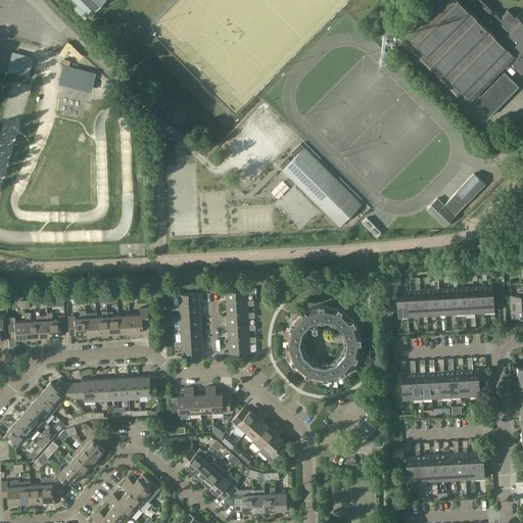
[(72,0),(88,16),(103,0),(72,0)]
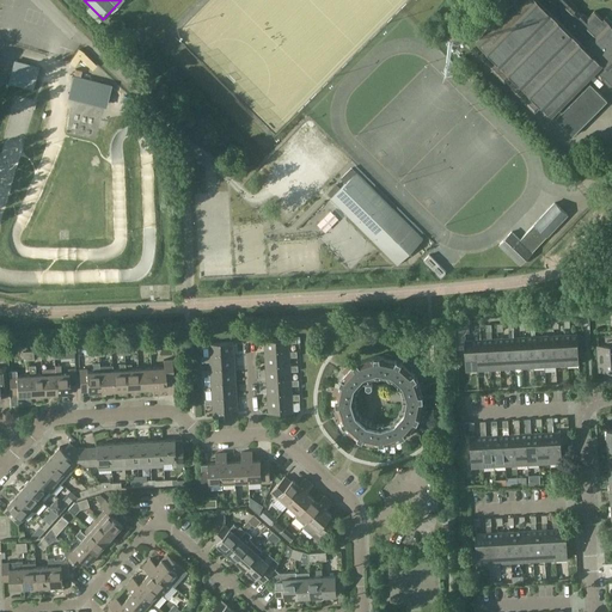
[(501,0),(508,7),(505,11),(476,40),(487,50),(479,57),(505,83),(506,81),(510,86),(510,87),(536,112),(543,105),(552,115),(594,73),(601,80),(604,78),(611,85),(611,25),(605,18),(603,19),(594,11),(587,18),(583,13),(582,14),(576,10),(577,8),(569,0),(501,0)]
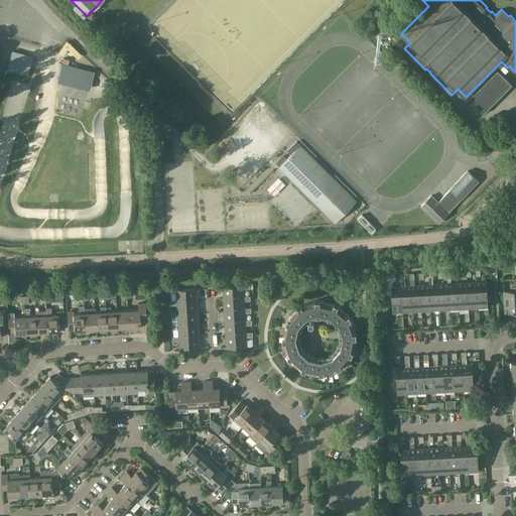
[(383,26),(379,30),(386,38),(390,33),(387,30),(383,26)]
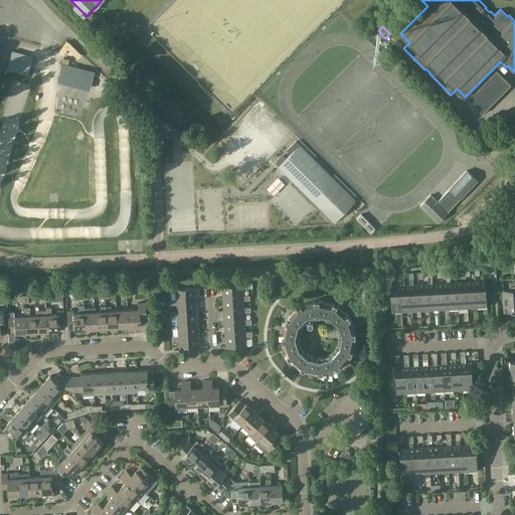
[(61,63),(57,79),(90,88),(93,71),(61,63)]
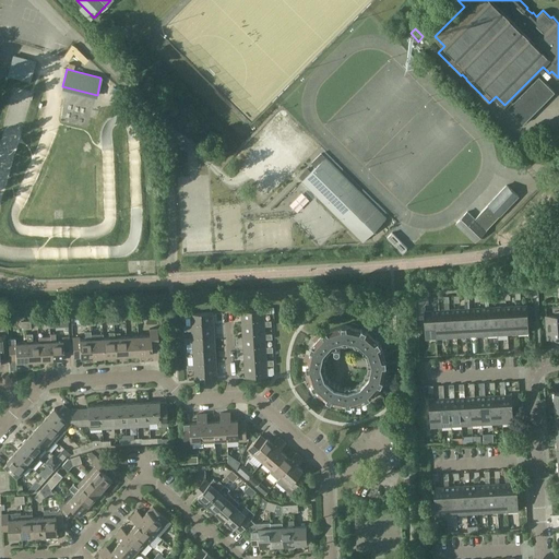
[(540,75),(509,107),(524,122),(555,91),(540,75)]
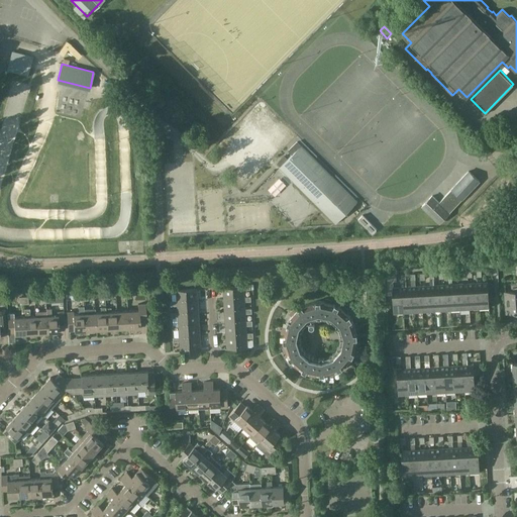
[(357,202),(301,145),(280,168),(335,224),(357,202)]
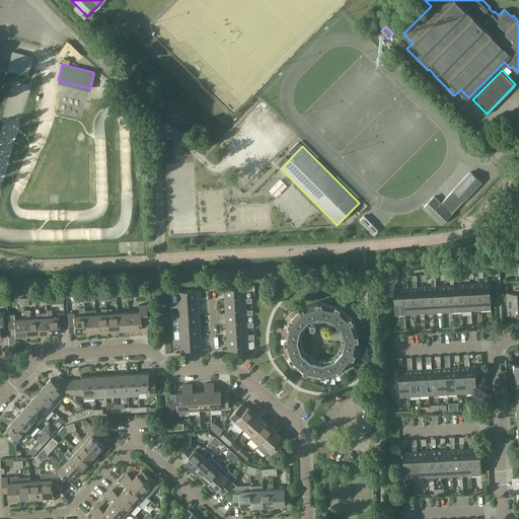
[(441,224),(470,194),(480,182),(470,172),(441,204),(434,197),(424,208),(441,224)]
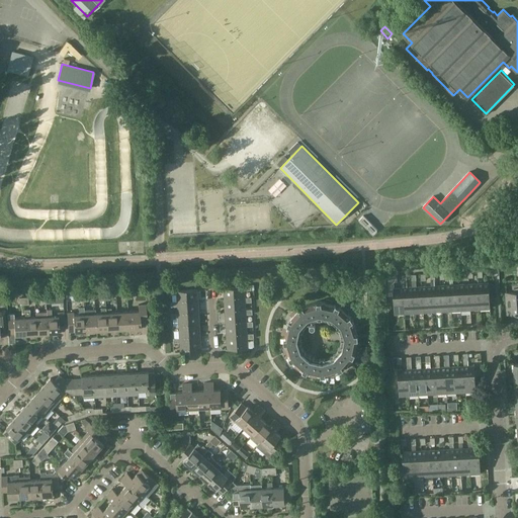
[(380,226),(366,211),(360,220),(374,233),(380,226)]
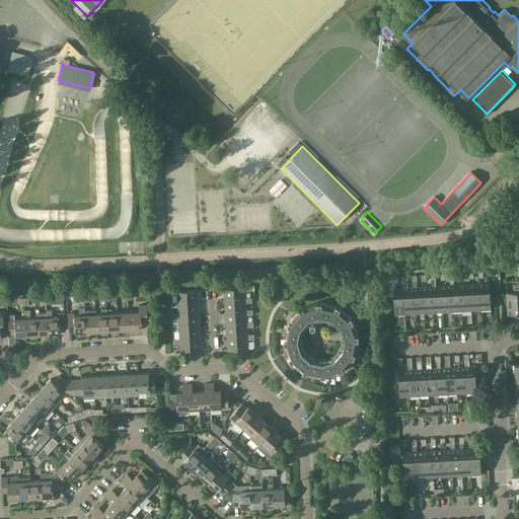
[(480,284),(482,308),(491,308),(490,283),(480,284)]
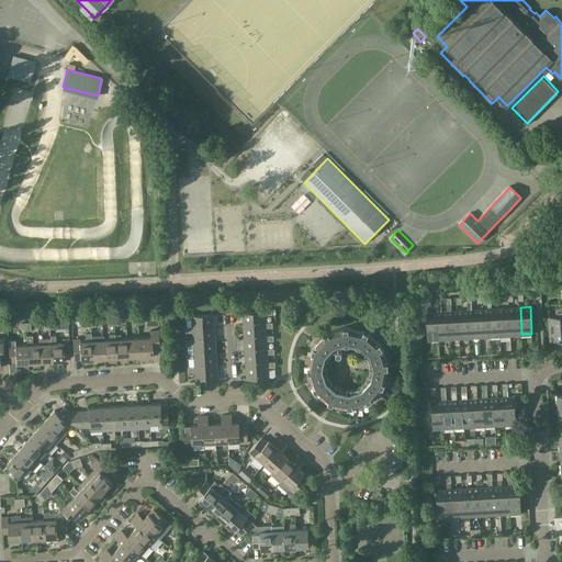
[(501,335),(512,335),(509,307),(499,308),(501,335)]
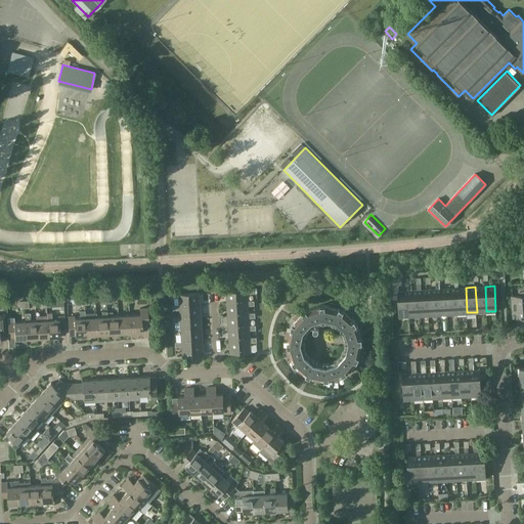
[(477,312),(486,311),(485,287),(475,287),(477,312)]
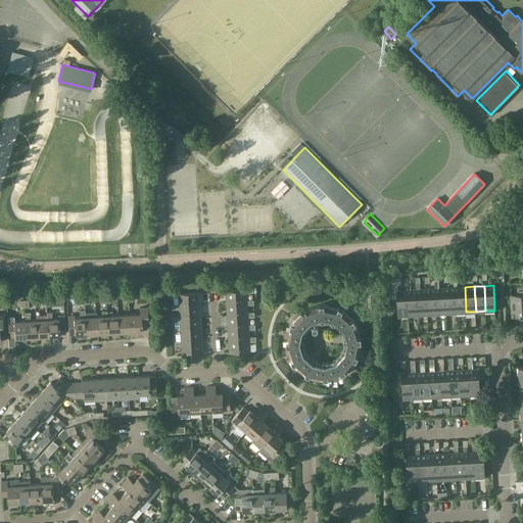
[(447,313),(457,313),(456,287),(446,288),(447,313)]
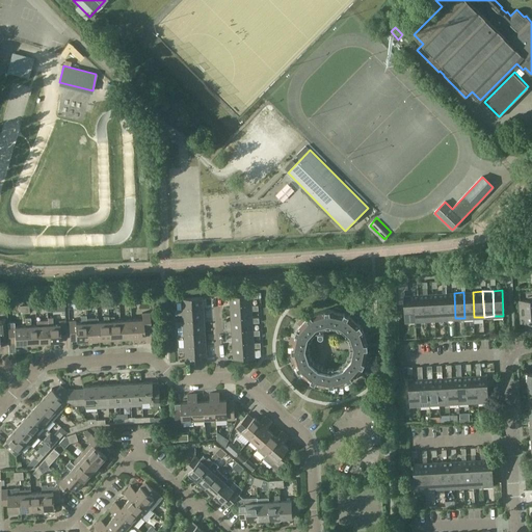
[(464,318),(474,317),(473,292),(463,292),(464,318)]
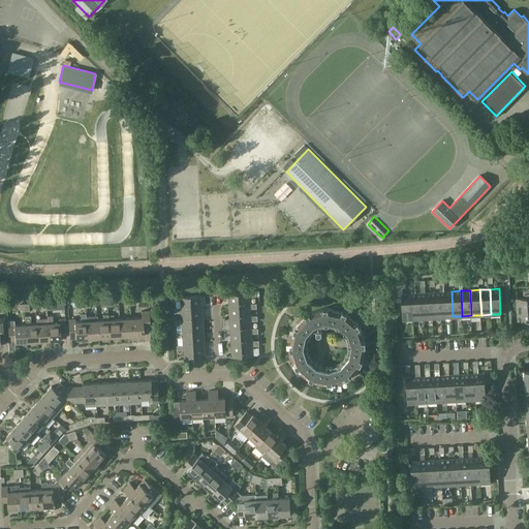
[(433,318),(442,317),(441,291),(431,292),(433,318)]
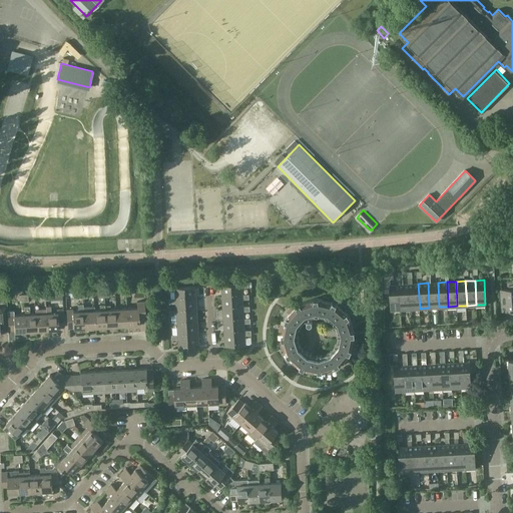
[(429,308),(439,307),(438,283),(428,283),(429,308)]
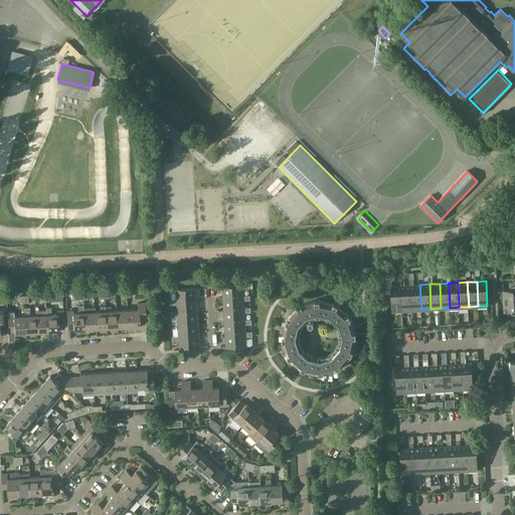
[(222,299),(243,298),(242,289),(249,289),(249,285),(242,285),(242,286),(222,287),(222,299)]
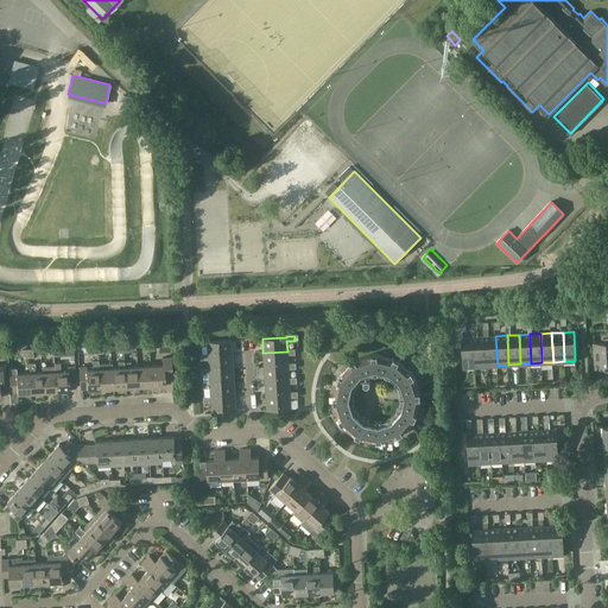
[(476,367),(487,366),(486,336),(477,337),(474,337),(476,367)]
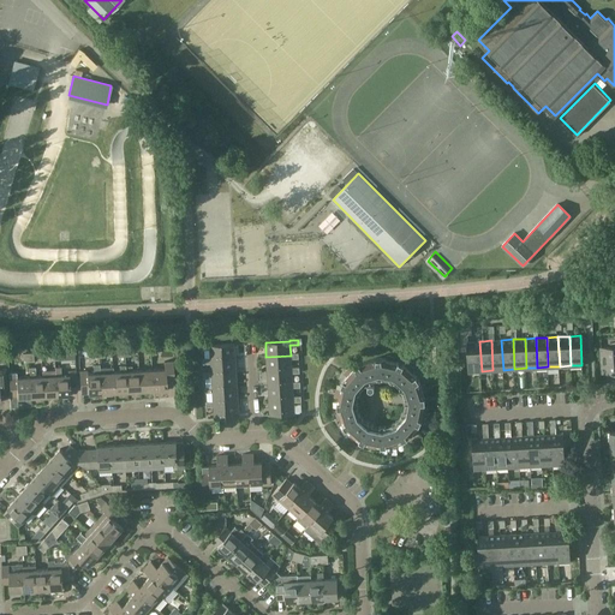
[(493,370),(503,370),(501,340),(491,340),(493,370)]
